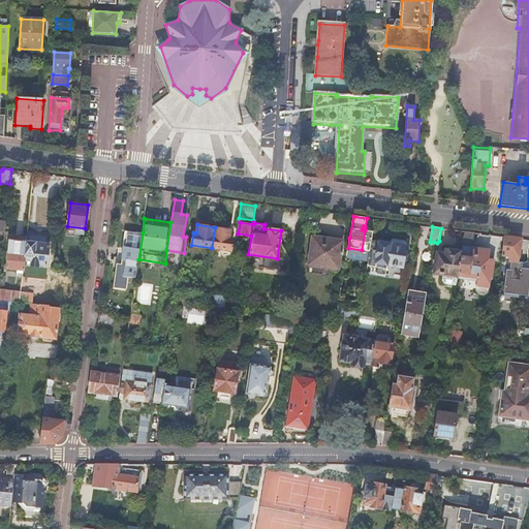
[(215,227),(212,248),(230,251),(232,239),(228,238),(230,230),(215,227)]
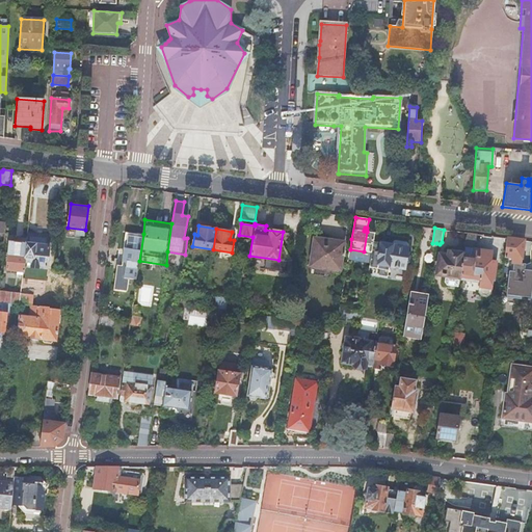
[(129,278),(136,281),(139,261),(143,234),(127,232),(122,264),(116,264),(112,289),(127,291),(129,278)]
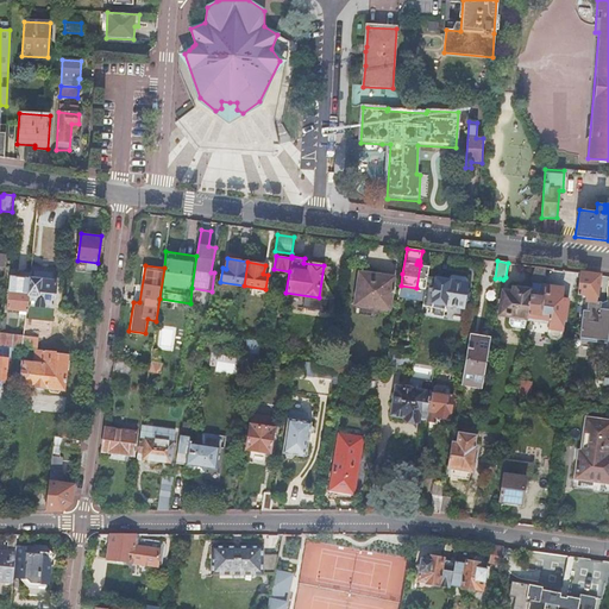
[(424,267),(420,265),(416,288),(421,289),(426,289),(426,286),(428,276),(429,267),(426,267),(424,267)]
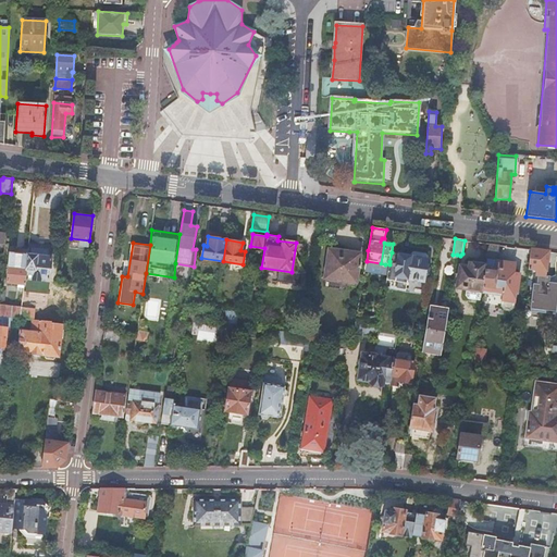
[(28,244),(27,255),(51,257),(52,246),(28,244)]
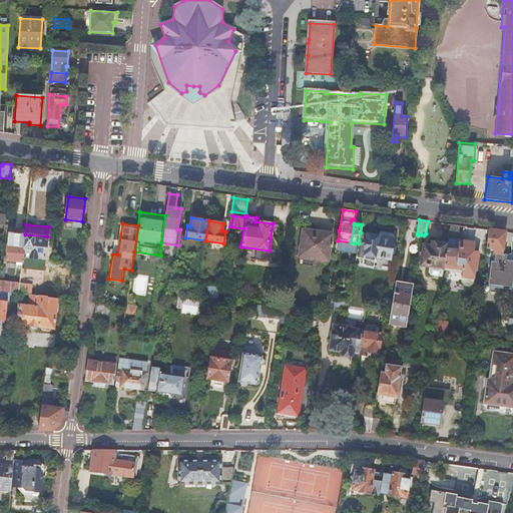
[(460,225),(451,224),(448,243),(444,267),(464,270),(462,281),(465,284),(470,285),(474,282),(478,251),(473,251),(474,243),(458,240),(460,225)]
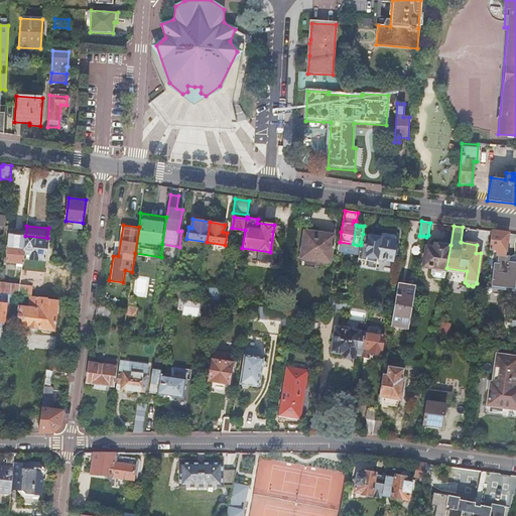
[(304,231),(300,258),(330,262),(334,235),(304,231)]
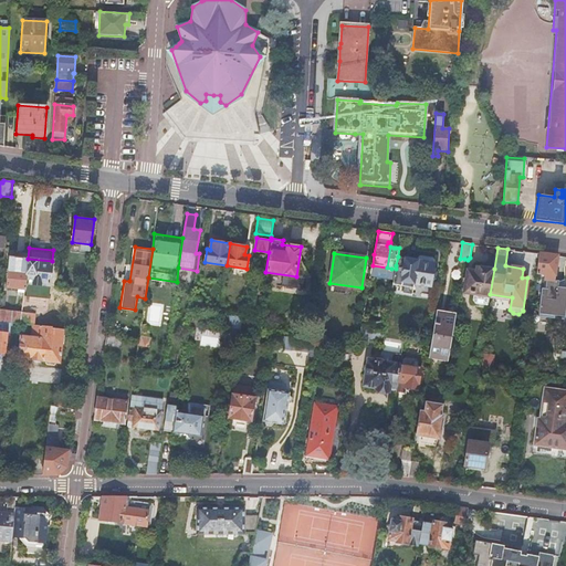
[(557,255),(538,253),(536,272),(545,273),(544,281),(547,281),(546,296),(542,295),(541,314),(555,315),(555,318),(565,320),(565,313),(565,289),(554,287),(557,255)]
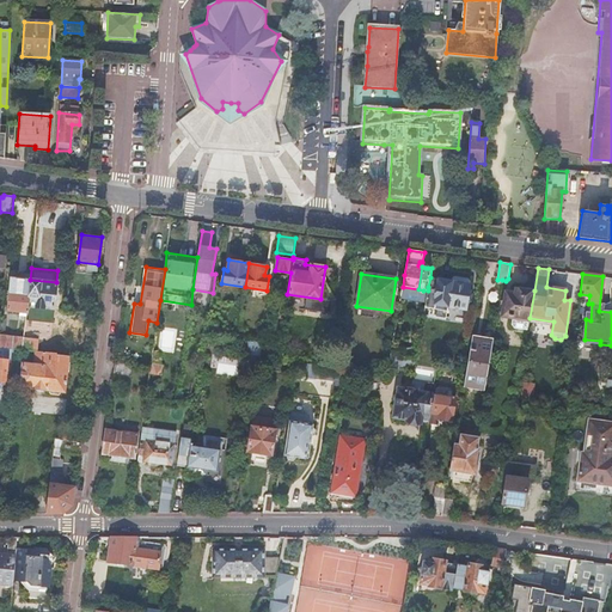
[(438,279),(434,304),(466,308),(470,285),(469,283),(469,280),(467,277),(454,276),(453,277),(452,281),(438,279)]
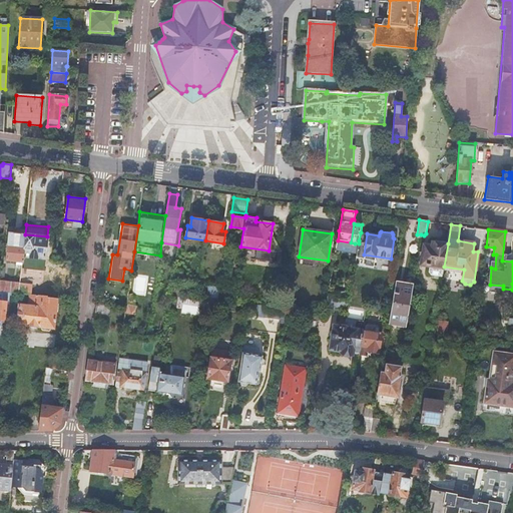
[(22,262),(25,234),(9,232),(6,260),(20,262),(22,262)]
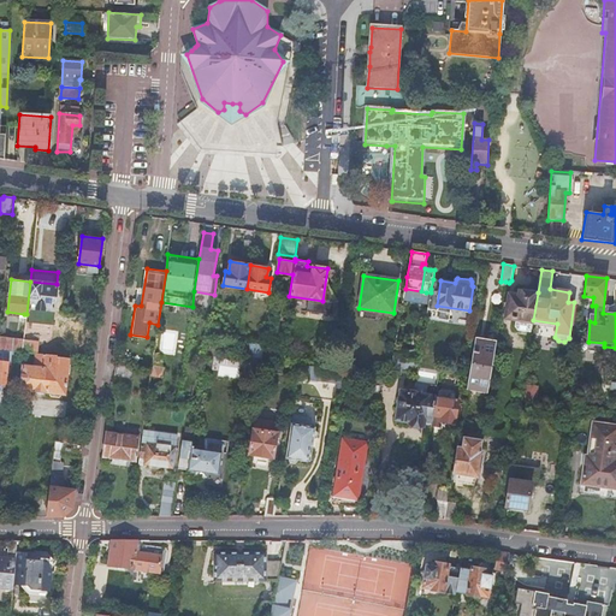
[(431,292),(428,304),(437,306),(440,280),(433,279),(431,289),(431,292)]
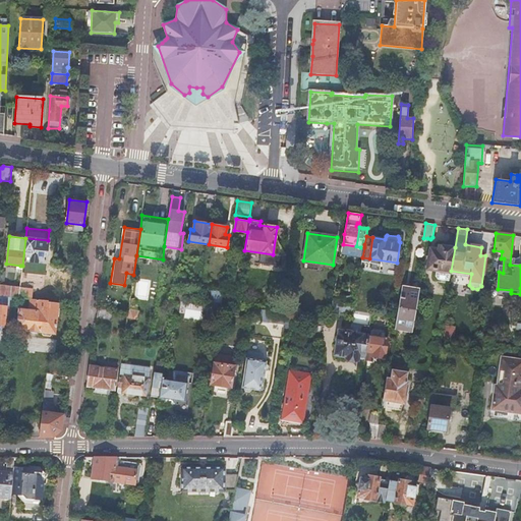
[(48,240),(25,238),(22,266),(22,268),(41,270),(41,263),(45,264),(48,240)]
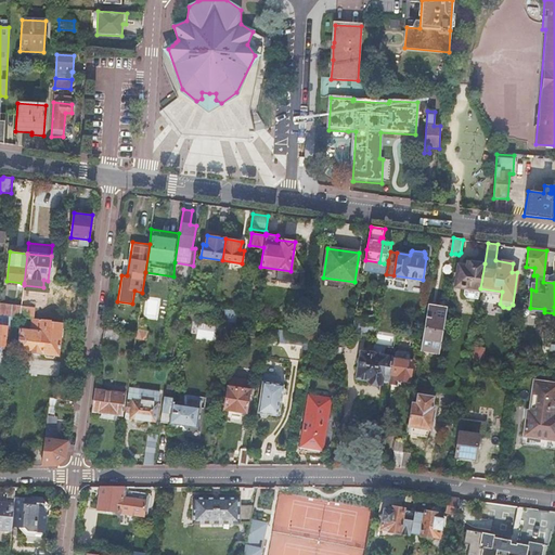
[(456,284),(480,288),(485,263),(468,261),(467,267),(460,266),(456,284)]
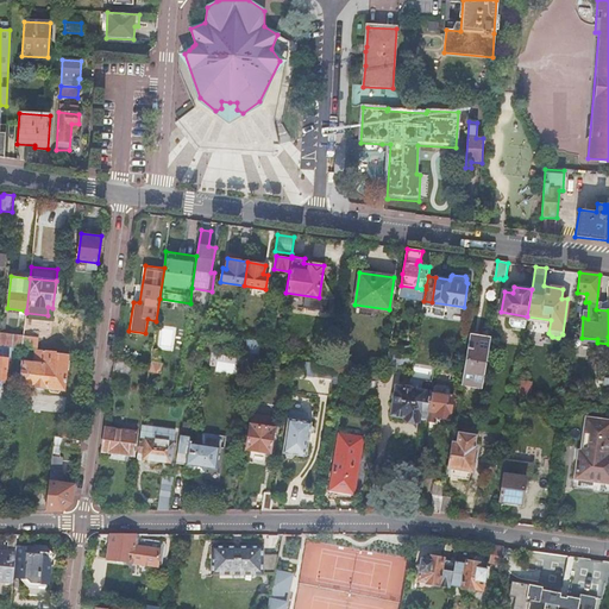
[(0,332),(0,345),(13,347),(23,347),(24,336),(0,332)]
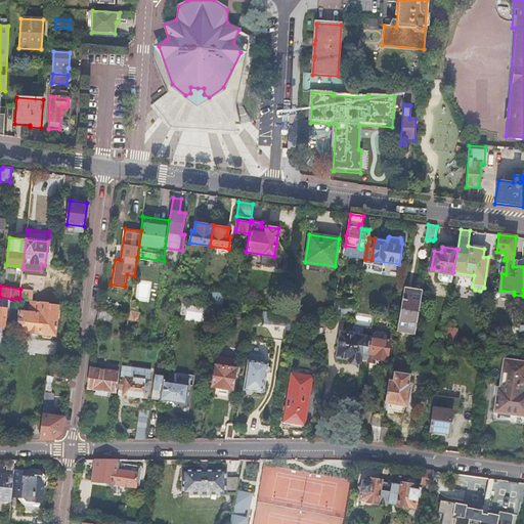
[(404,287),(398,319),(396,331),(415,334),(422,290),(404,287)]
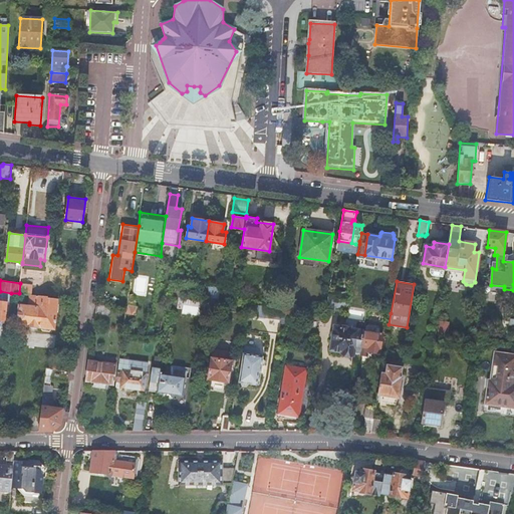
[(20,283),(19,293),(30,294),(32,284),(20,283)]
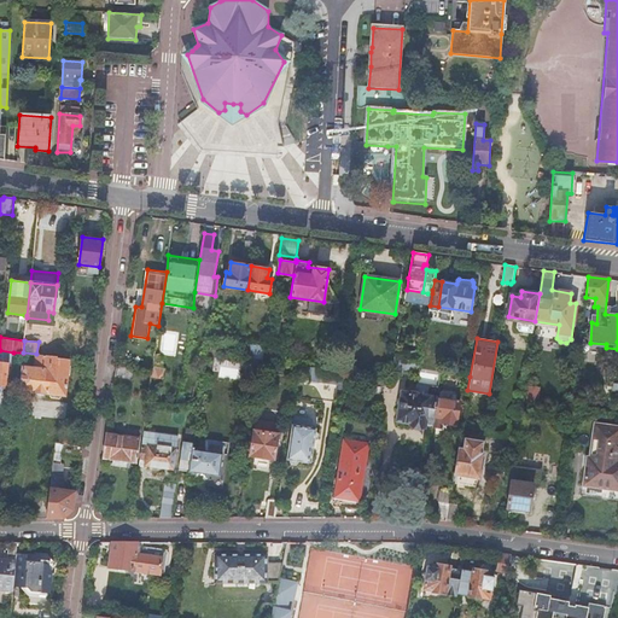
[(264,348),(251,345),(250,356),(263,357),(264,348)]
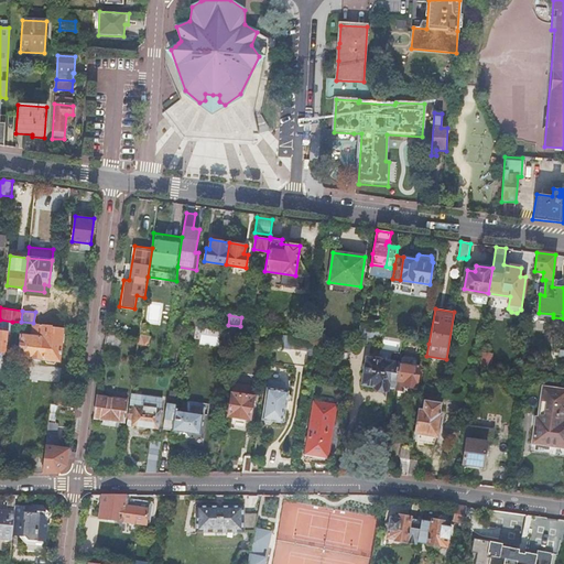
[(141,321),(140,329),(150,331),(151,323),(141,321)]
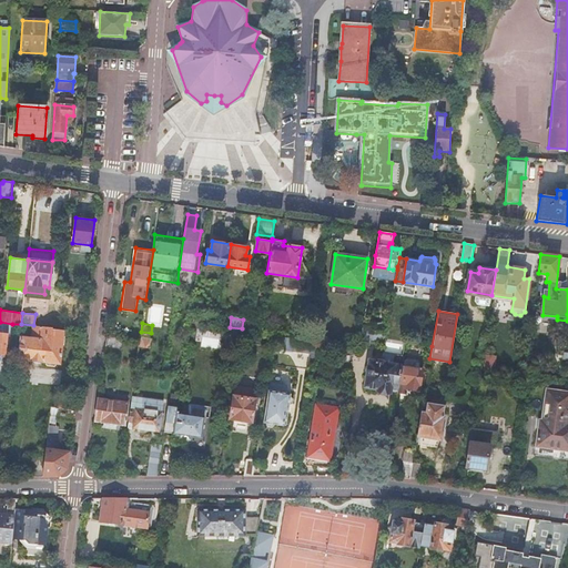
[(53,327),(33,325),(32,338),(21,337),(19,358),(46,362),(46,364),(48,366),(53,367),(56,365),(56,363),(60,364),(63,330),(61,330),(53,328),(53,327)]
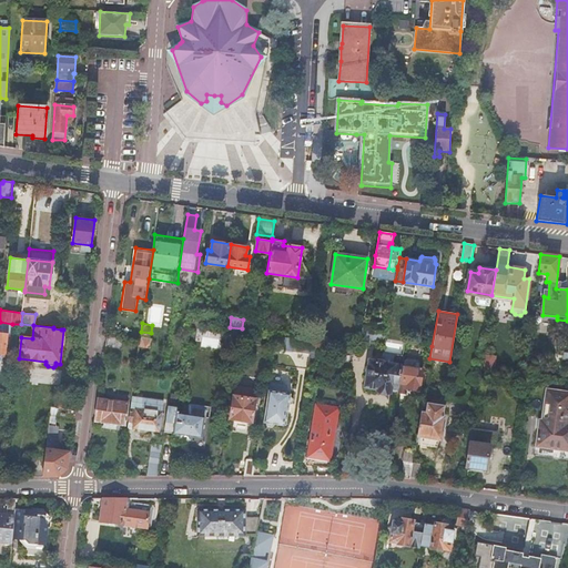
[(386,334),(363,330),(361,345),(368,346),(371,336),(385,340),(386,334)]
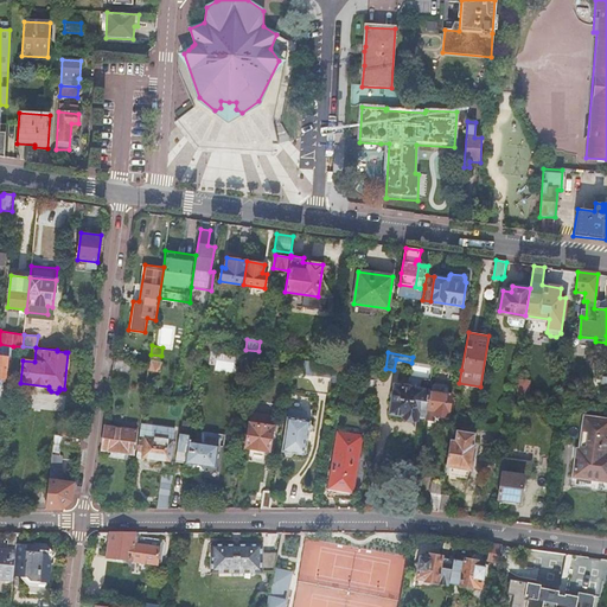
[(314,359),(294,357),(293,363),(299,364),(298,370),(305,371),(305,374),(311,374),(311,372),(312,372),(314,359)]
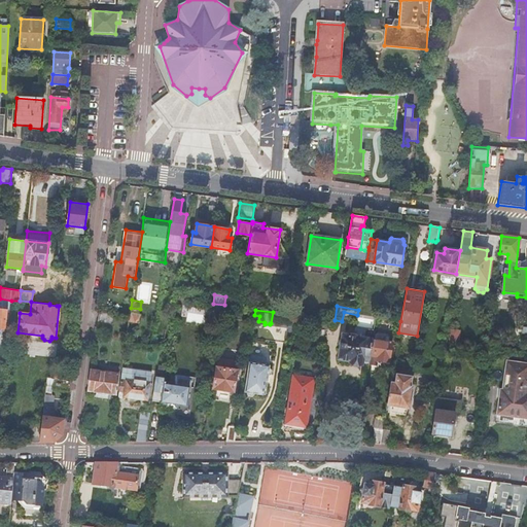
[(112,324),(113,314),(99,312),(98,322),(112,324)]
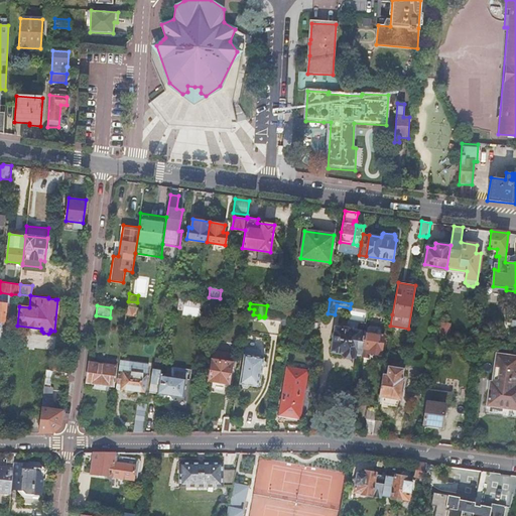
[(290,309),(281,307),(267,305),(265,316),(288,320),(290,309)]
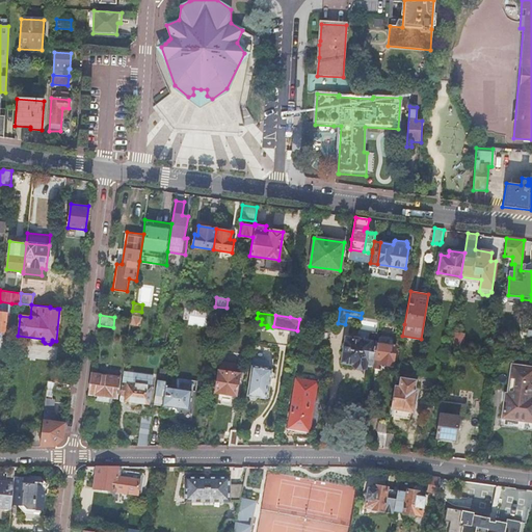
[(378,326),(360,323),(358,329),(377,333),(378,326)]
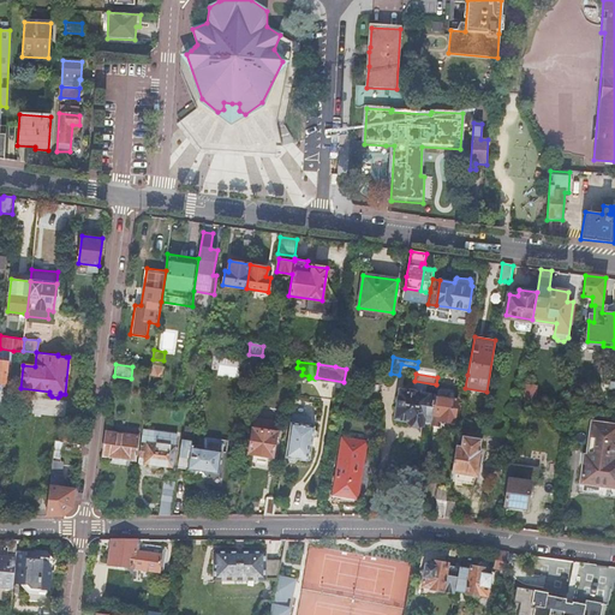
[(423,418),(431,419),(435,395),(436,384),(415,381),(412,392),(401,390),(396,417),(410,419),(408,422),(422,424),(423,418)]
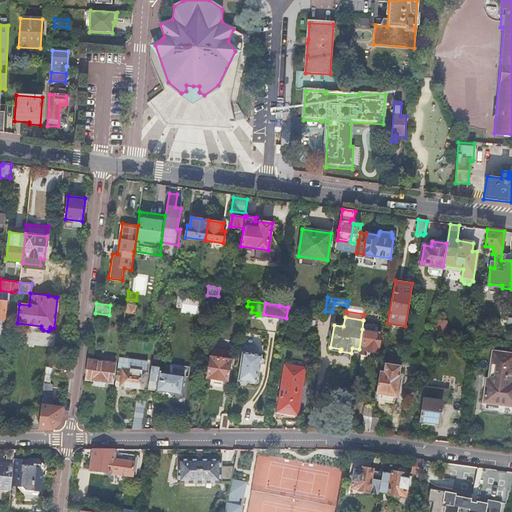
[(359,349),(358,354),(365,355),(366,350),(378,351),(381,333),(377,332),(378,326),(376,323),(367,322),(364,324),(363,330),(362,329),(359,349)]
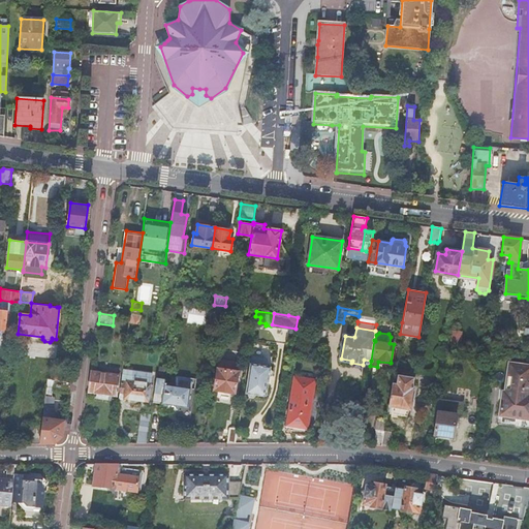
[(452,333),(450,343),(461,344),(462,334),(452,333)]
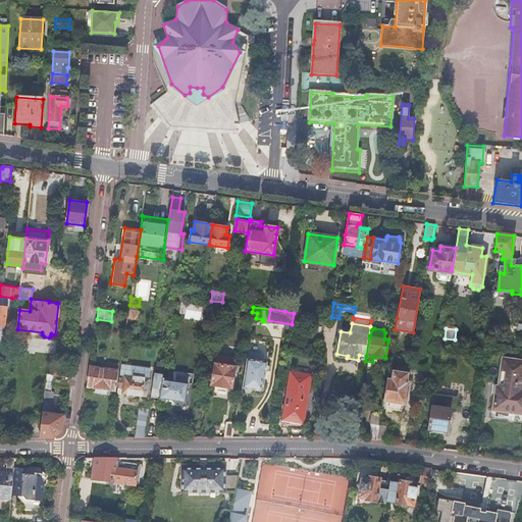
[(450,344),(440,343),(437,364),(446,365),(450,344)]
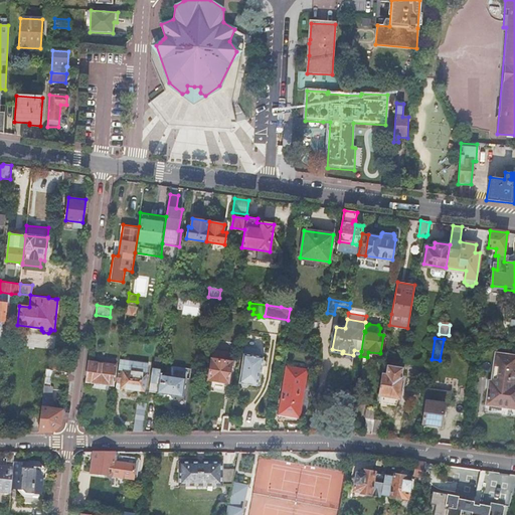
[(245,345),(239,382),(240,382),(242,385),(246,386),(248,383),(259,385),(263,365),(266,365),(266,360),(264,359),(264,356),(259,355),(260,347),(245,345)]
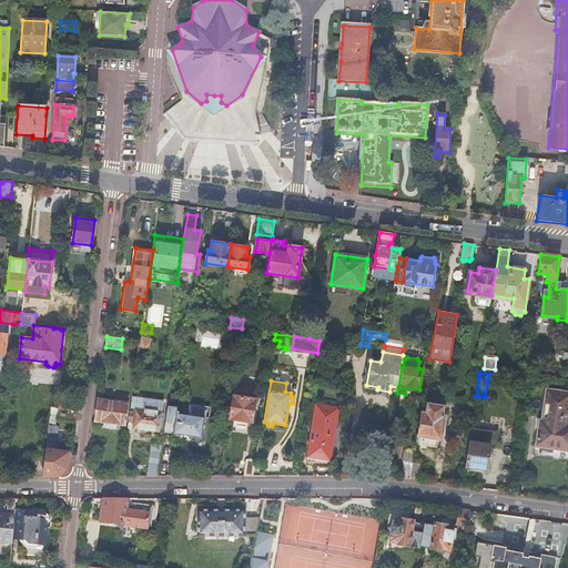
[(235,386),(231,416),(252,419),(255,397),(245,396),(246,387),(235,386)]
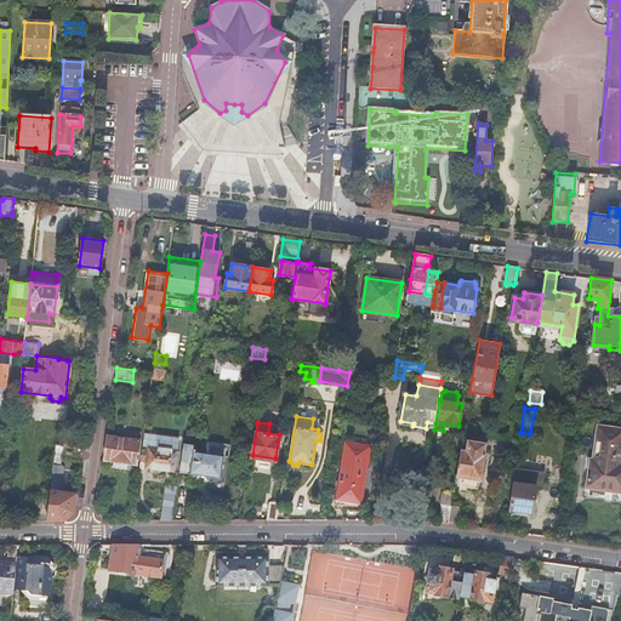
[(620,427),(598,425),(592,466),(590,466),(586,488),(620,491),(620,427)]
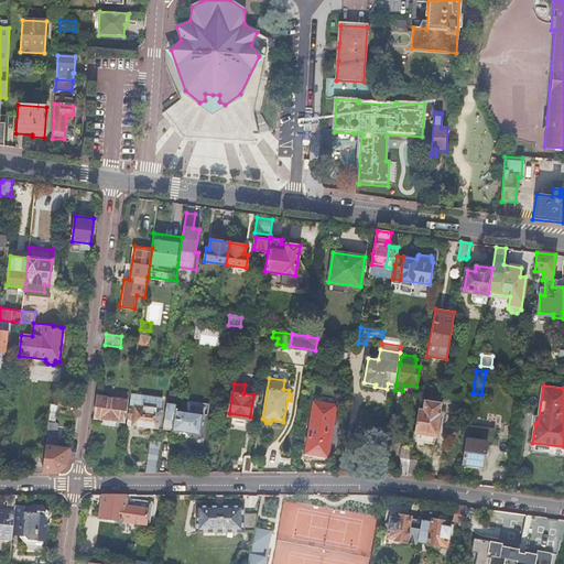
[(131,394),(128,419),(133,419),(132,425),(159,429),(163,399),(131,394)]
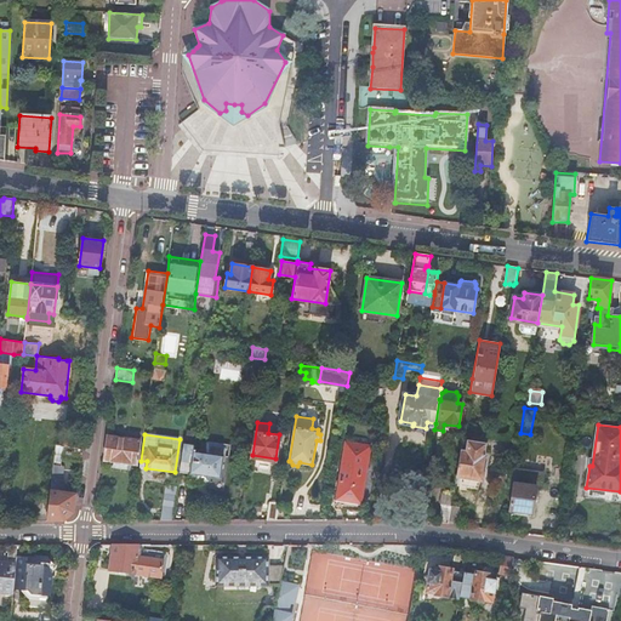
[(80,449),(83,439),(66,436),(63,445),(80,449)]
